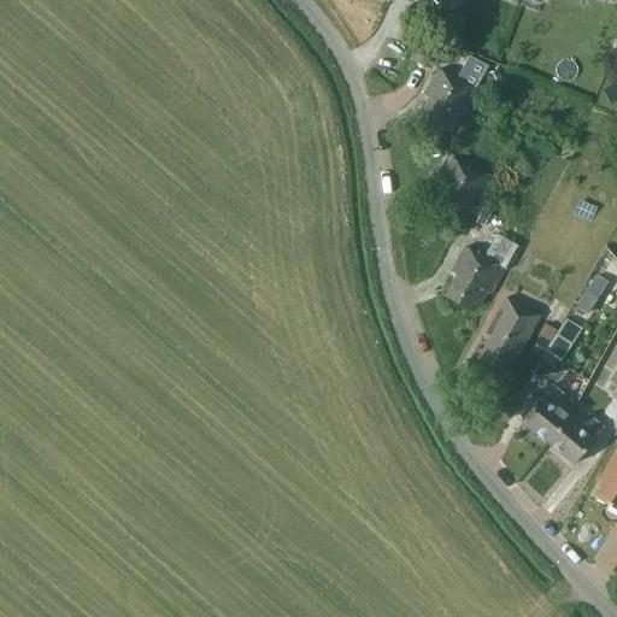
[(460,116),(464,117),(479,92),(439,70),(424,97),(429,99),(418,119),(444,134),(447,127),(453,130),(460,116)]
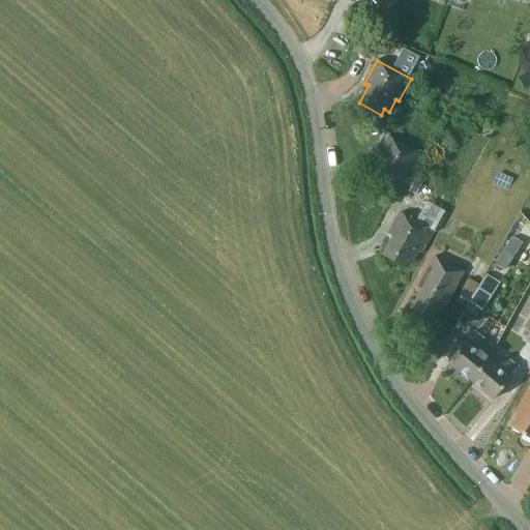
[(524,89),(529,85),(529,71),(518,78),(524,89)]
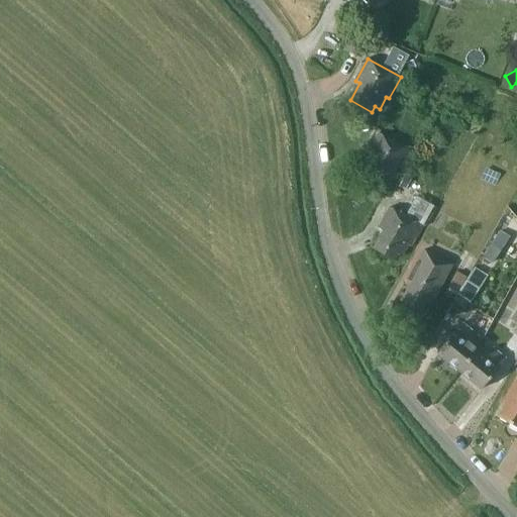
[(474,122),(469,131),(476,135),(481,125),(474,122)]
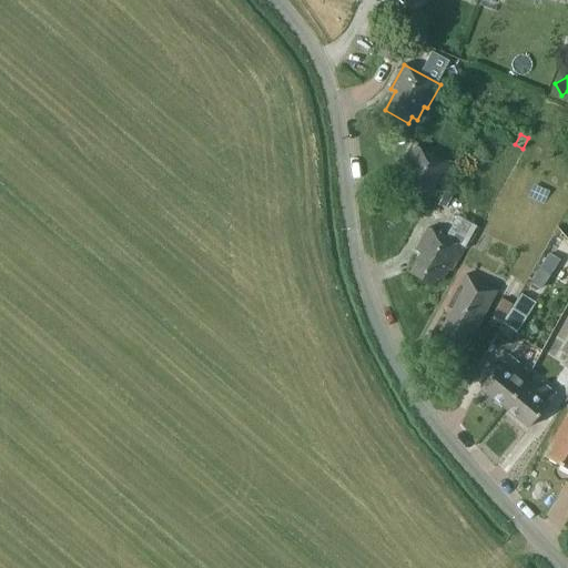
[(436,188),(439,190),(452,166),(416,146),(403,170),(407,173),(397,191),(421,204),(424,199),(429,201),(436,188)]
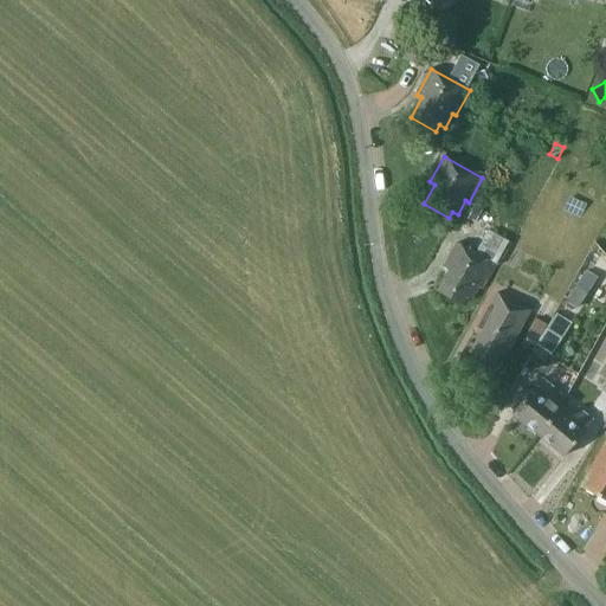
[(482,211),(474,206),(468,219),(475,224),(482,211)]
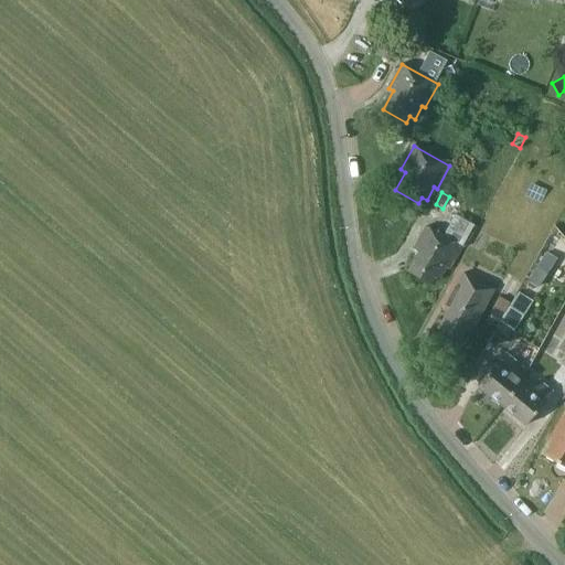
[(449,270),(473,225),(455,214),(443,236),(426,227),(413,251),(417,253),(407,272),(430,285),(434,278),(439,281),(446,268),(449,270)]
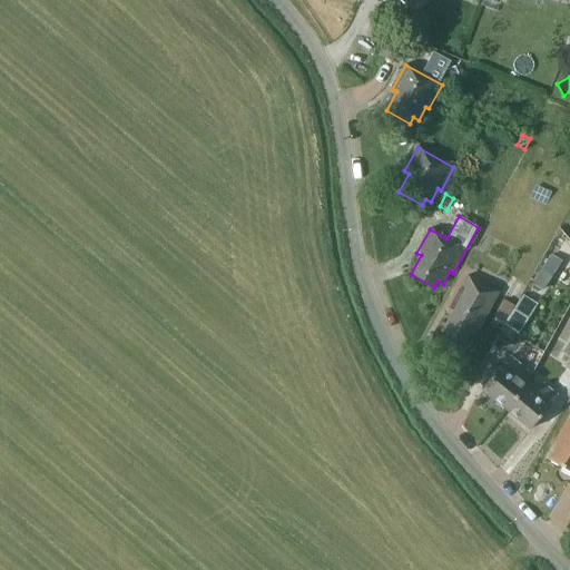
[(551,255),(532,284),(542,292),(542,291),(556,271),(561,262),(551,255)]
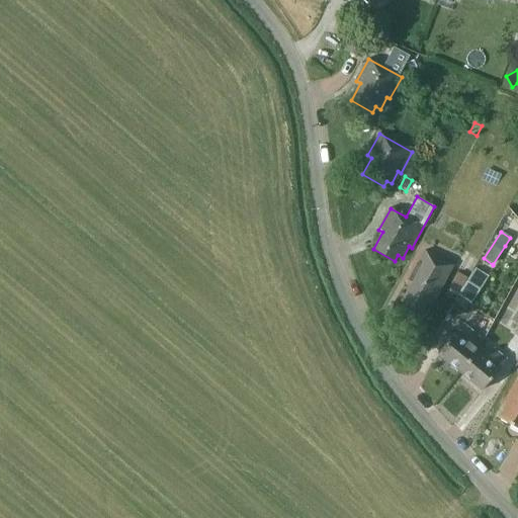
[(427,304),(431,307),(453,266),(425,251),(409,280),(412,282),(401,303),(422,314),(427,304)]
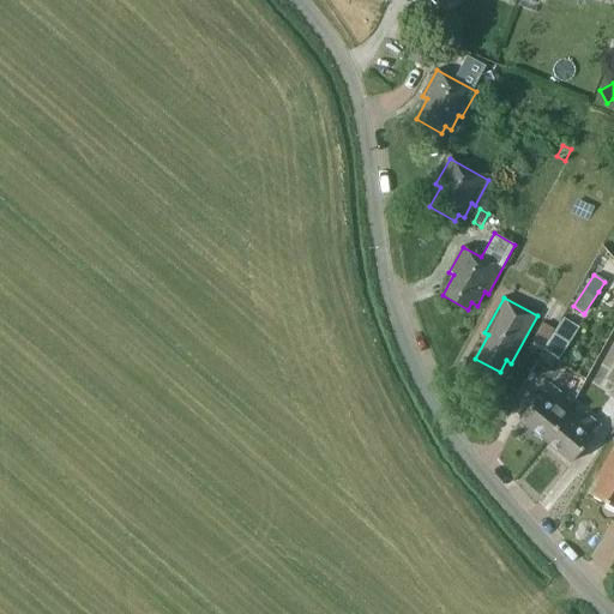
[(579,329),(564,318),(543,349),(559,360),(579,329)]
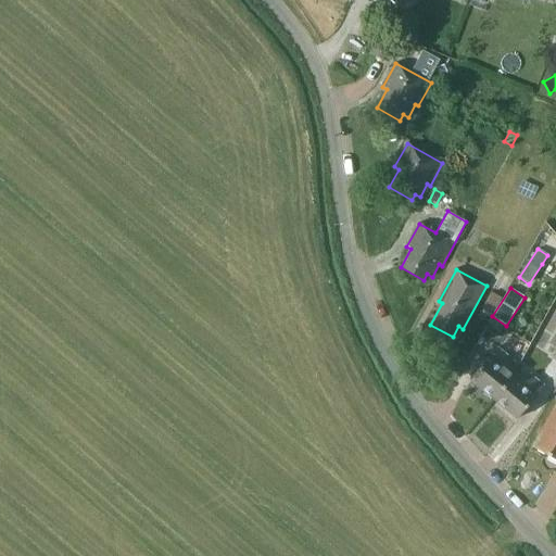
[(502,298),(492,292),(482,310),(492,315),(502,298)]
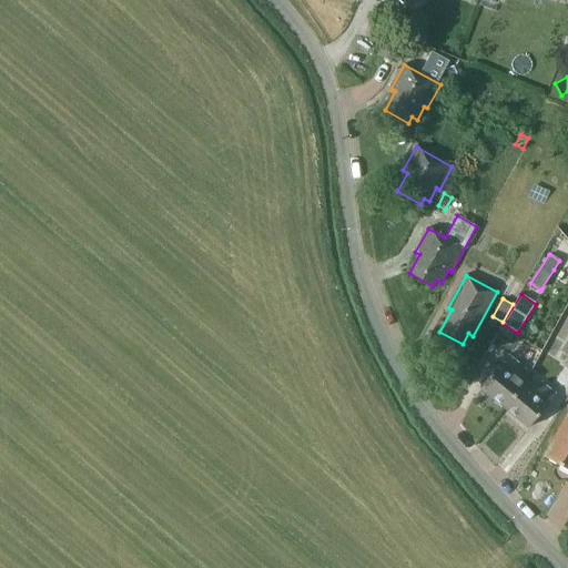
[(504,408),(526,382),(531,375),(507,355),(479,388),(504,408)]
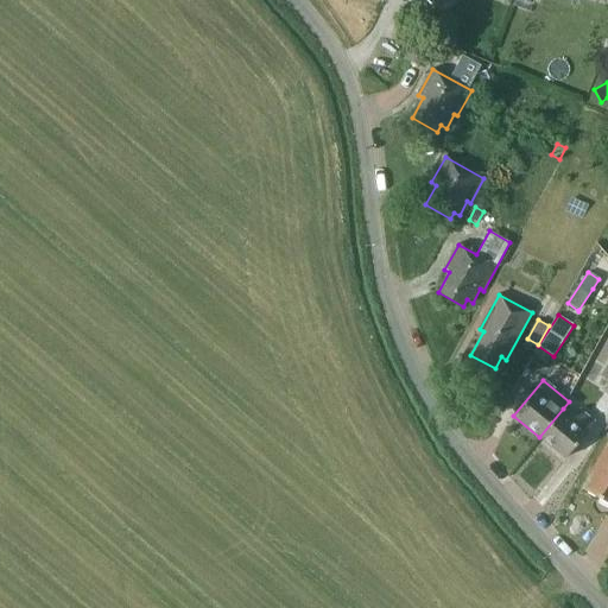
[(563,409),(539,437),(565,458),(595,423),(578,410),(572,418),(563,409)]
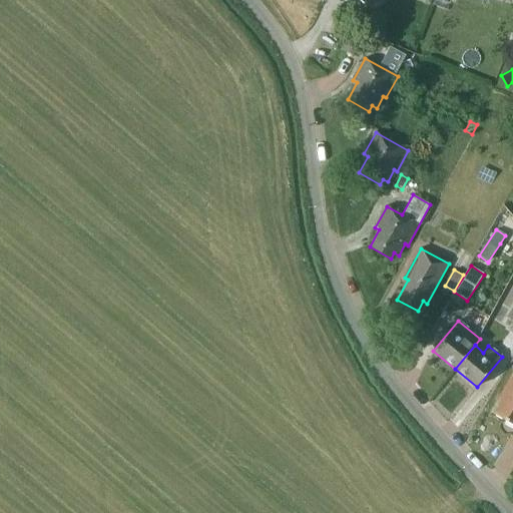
[(512,374),(497,402),(500,404),(494,415),(512,425),(512,374)]
